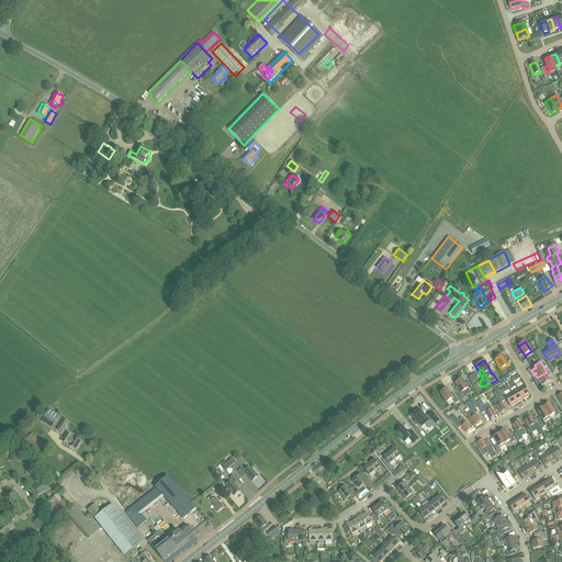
[(537,378),(541,386),(551,381),(547,372),(537,378)]
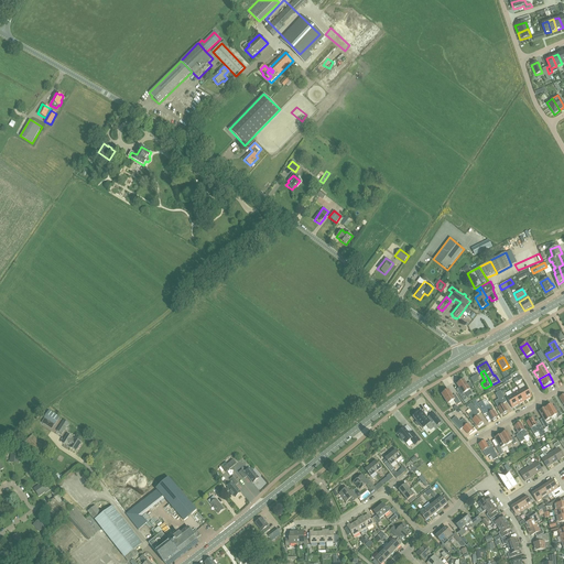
[(464,394),(469,390),(473,388),(469,382),(466,384),(464,380),(462,381),(458,383),(457,384),(459,389),(457,391),(464,401),(467,399),(464,394)]
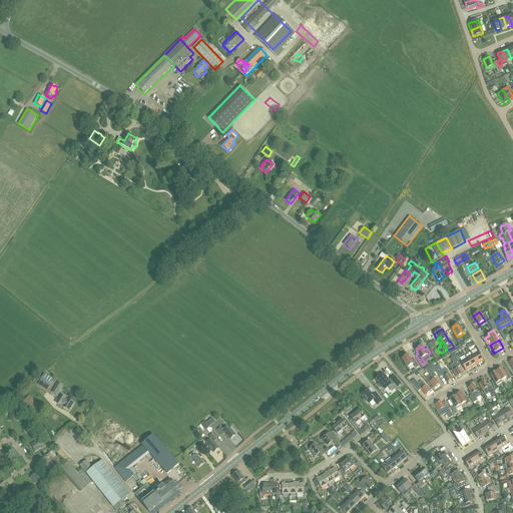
[(472,355),(478,365),(480,363),(482,362),(483,361),(478,352),(472,355)]
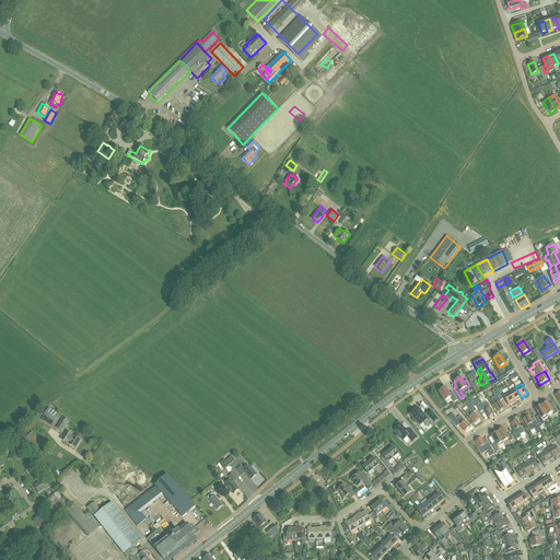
[(440,391),(439,392),(444,401),(451,397),(454,403),(457,400),(452,392),(448,394),(445,387),(444,388),(443,388),(440,391)]
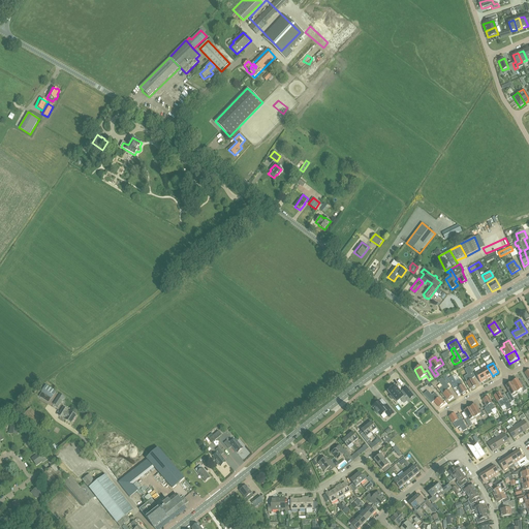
[(490,377),(493,376),(487,366),(480,370),(487,379),(488,378),(490,377)]
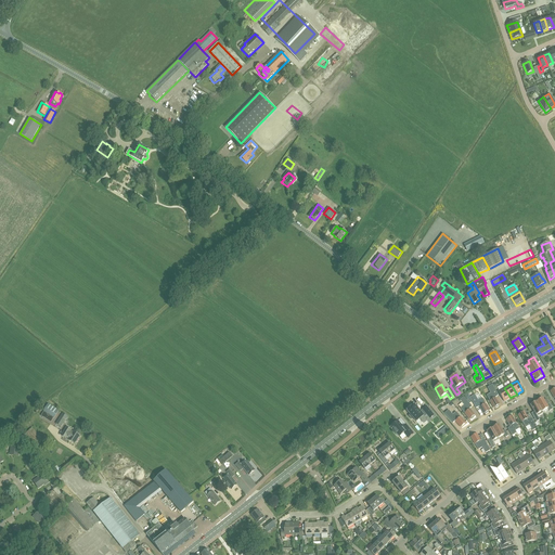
[(491,392),(487,396),(494,408),(495,408),(495,409),(499,407),(499,405),(500,404),(495,398),(498,396),(499,396),(492,385),(488,387),(491,392)]
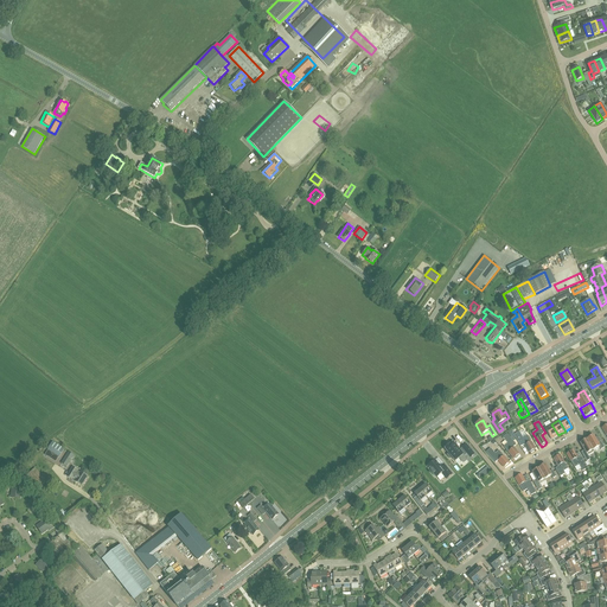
[(557,436),(558,435),(551,425),(544,428),(551,439),(555,438),(557,436)]
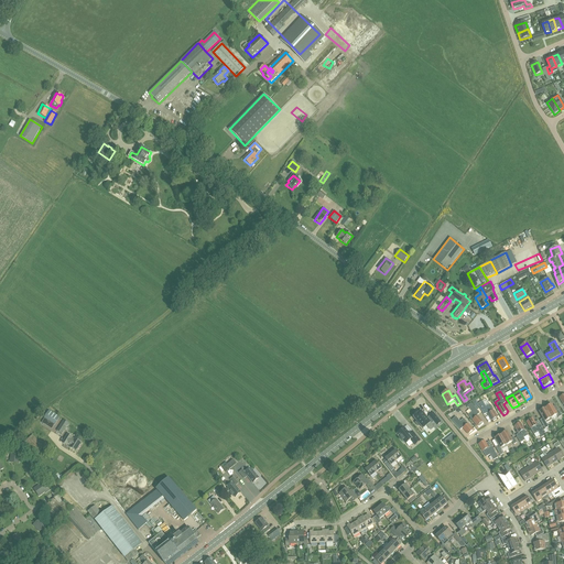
[(486,407),(484,403),(483,401),(477,404),(484,415),(484,414),(487,413),(491,421),(492,420),(494,421),(497,419),(496,418),(497,418),(489,404),(486,407)]
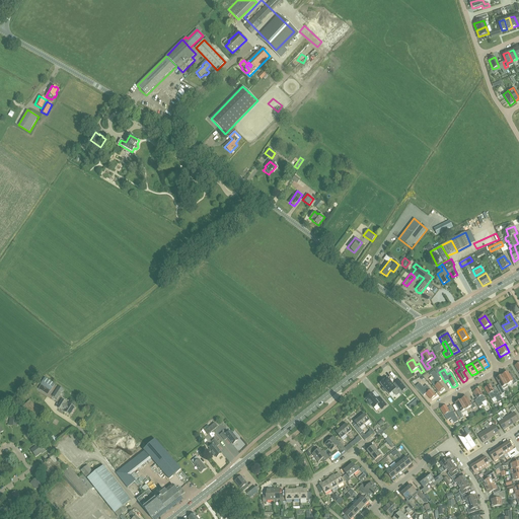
[(434,371),(430,374),(434,379),(431,382),(439,392),(440,391),(441,392),(444,389),(443,389),(444,388),(439,382),(441,380),(434,371)]
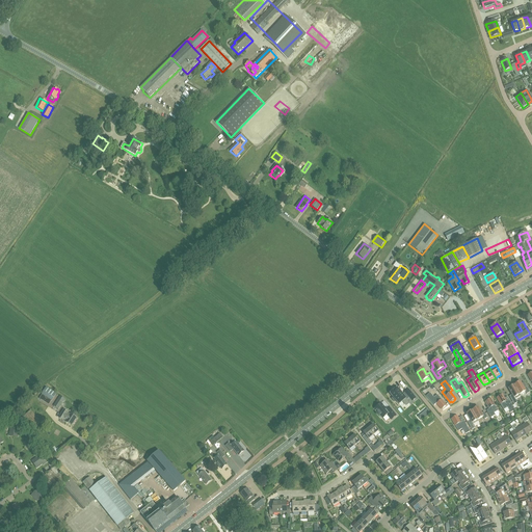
[(515,384),(514,386),(520,395),(525,392),(527,394),(530,393),(526,387),(524,389),(520,382),(519,382),(515,384)]
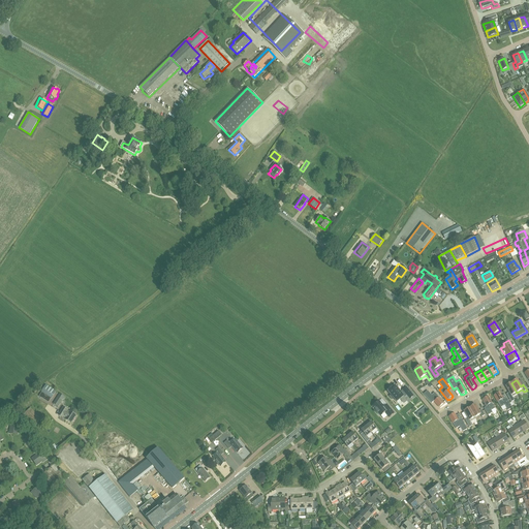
[(517,393),(511,383),(510,383),(510,382),(506,384),(506,385),(506,386),(509,393),(506,395),(511,402),(515,400),(512,397),(518,394),(517,393)]
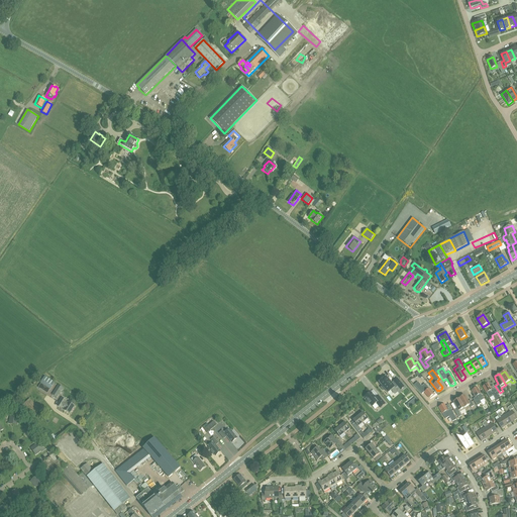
[(55,383),(45,376),(40,383),(50,390),(55,383)]
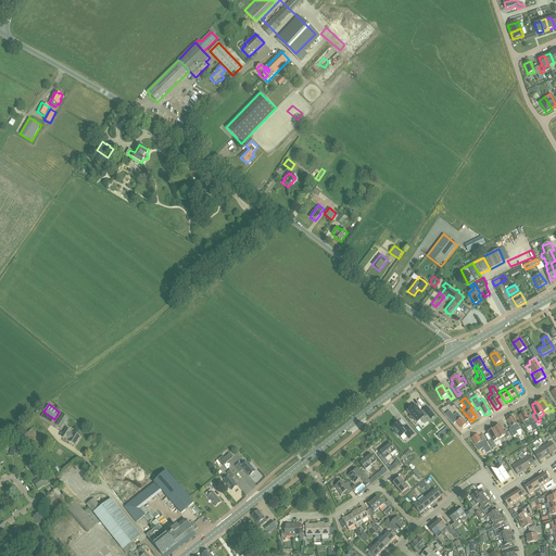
[(408,411),(407,412),(411,416),(408,417),(412,420),(414,419),(417,424),(424,417),(425,418),(428,416),(431,420),(436,416),(427,406),(422,411),(424,411),(421,412),(415,405),(413,407),(412,406),(407,409),(408,411)]
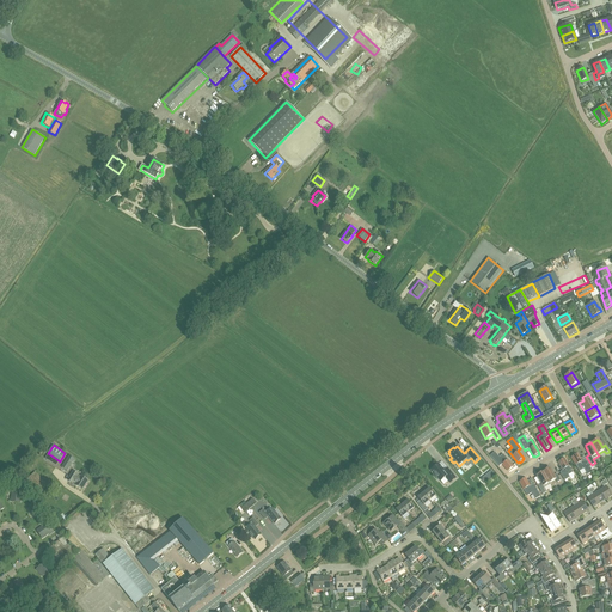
[(512,467),(513,466),(503,454),(499,458),(495,452),(490,456),(500,466),(502,464),(508,471),(509,470),(513,467),(512,467)]
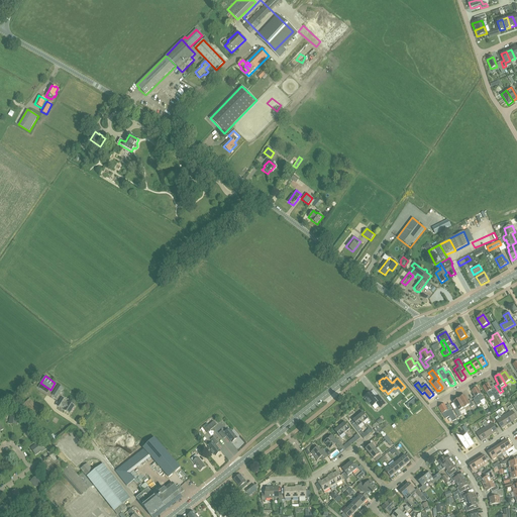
[(483,387),(490,398),(493,396),(496,401),(501,399),(495,389),(492,390),(488,384),(487,384),(487,383),(483,385),(484,386),(483,387)]
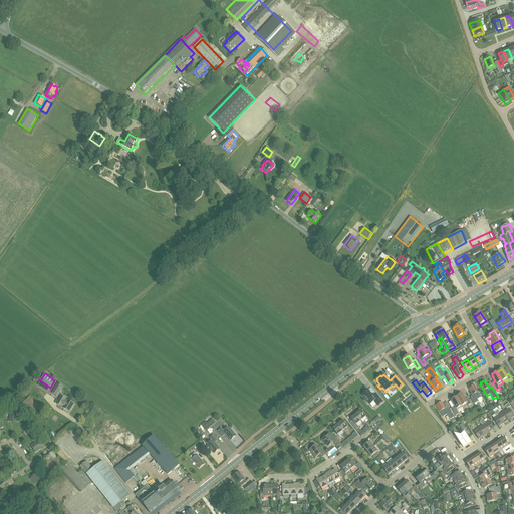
[(62,386),(58,382),(52,393),(56,396),(62,386)]
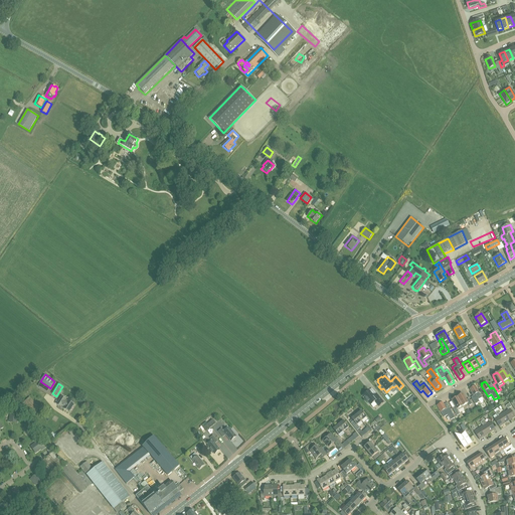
[(480,401),(479,399),(482,397),(480,395),(475,386),(474,386),(470,387),(471,388),(470,389),(474,395),(472,397),(471,397),(475,404),(480,401)]
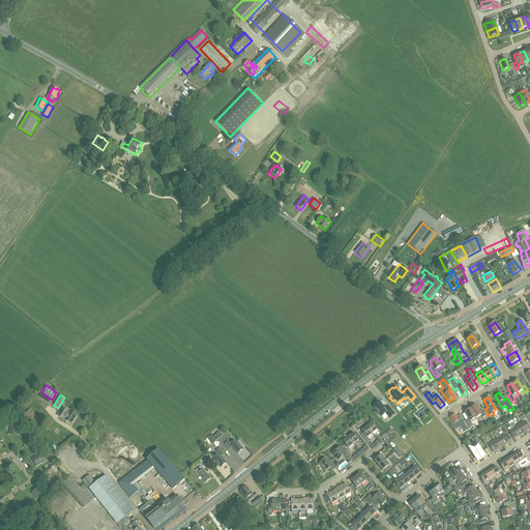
[(373,407),(377,412),(376,412),(379,416),(380,415),(381,417),(385,414),(389,419),(395,414),(387,405),(385,408),(380,402),(378,403),(378,402),(374,405),(375,406),(373,407)]
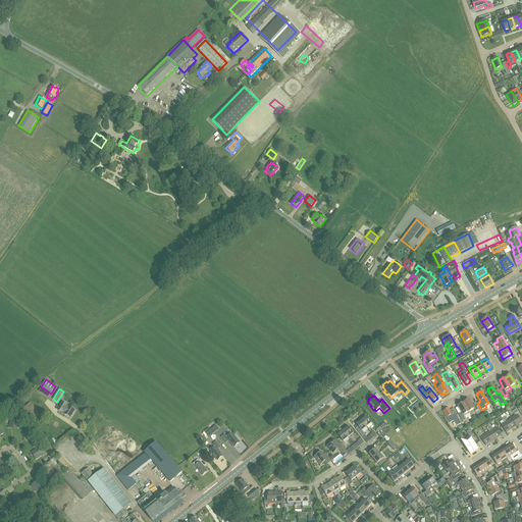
[(464,403),(463,403),(468,411),(469,412),(474,409),(475,412),(478,410),(475,404),(472,406),(469,400),(468,400),(464,402),(464,403)]
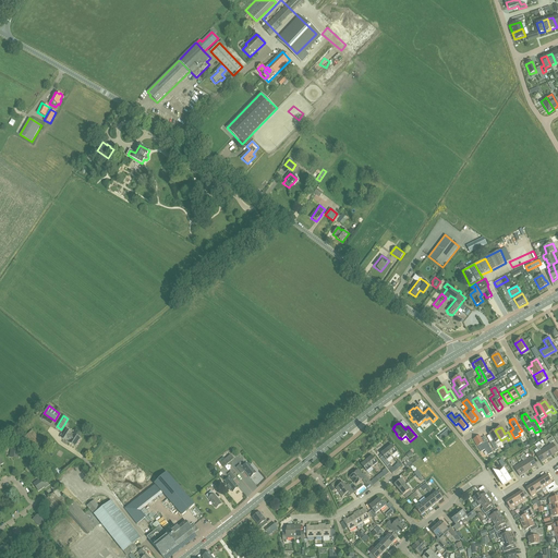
[(62,438),(70,443),(75,446),(81,438),(74,434),(73,435),(72,433),(68,429),(62,438)]
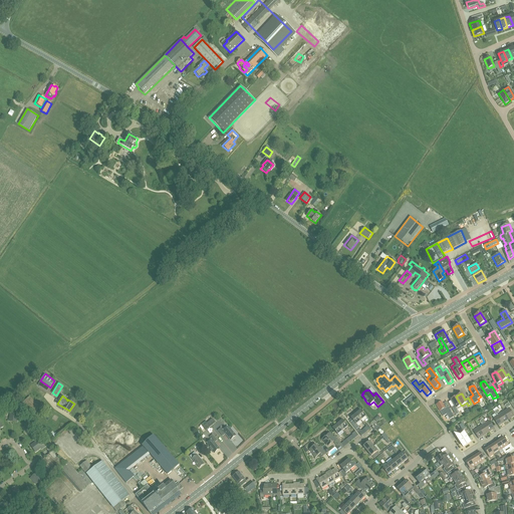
[(408,407),(416,400),(413,396),(405,403),(408,407)]
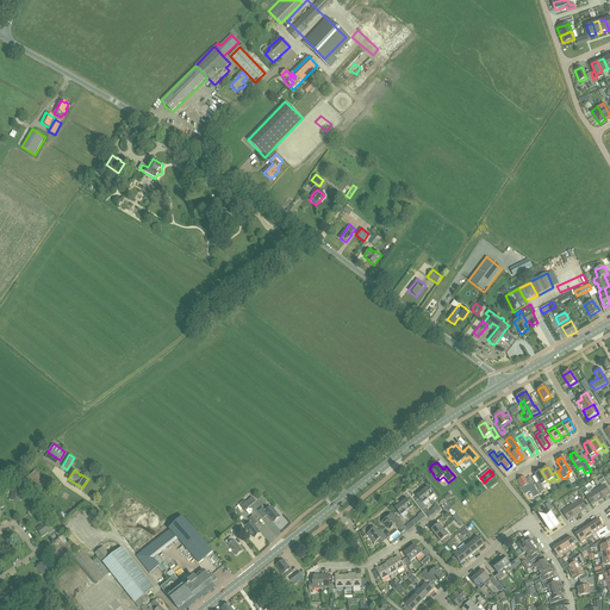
[(35,471),(25,480),(37,493),(47,485),(35,471)]
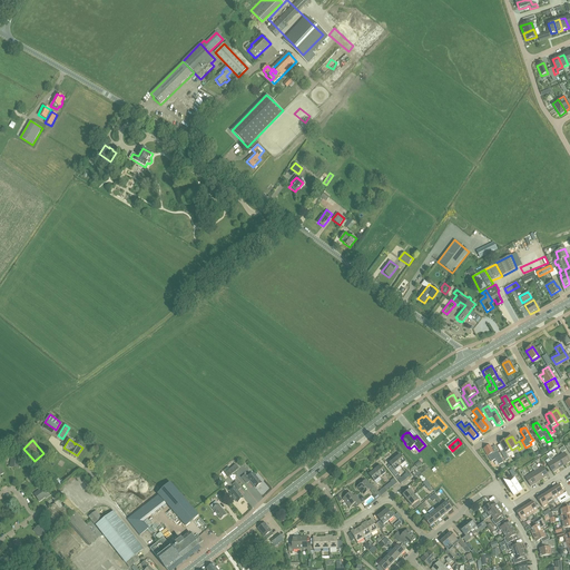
[(511,449),(505,440),(505,441),(504,440),(501,443),(500,443),(504,450),(501,452),(505,461),(509,459),(508,455),(513,452),(512,450),(511,449)]
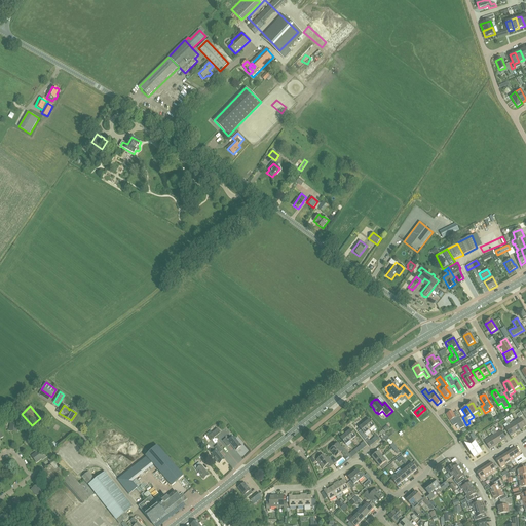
[(446,414),(453,426),(457,424),(460,429),(464,426),(458,416),(455,418),(452,411),(451,412),(450,412),(447,414),(446,414)]
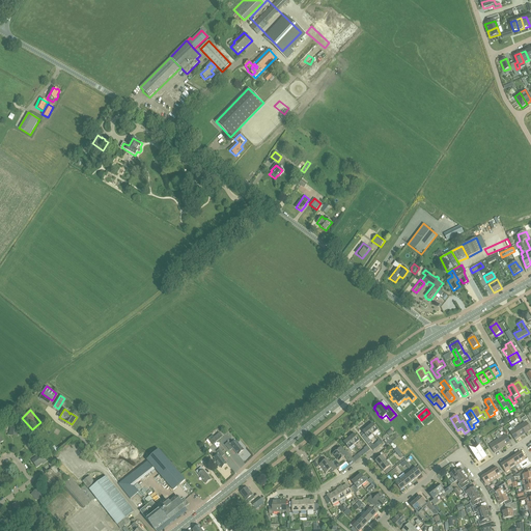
[(524,423),(521,425),(526,434),(530,430),(530,429),(526,422),(524,423)]
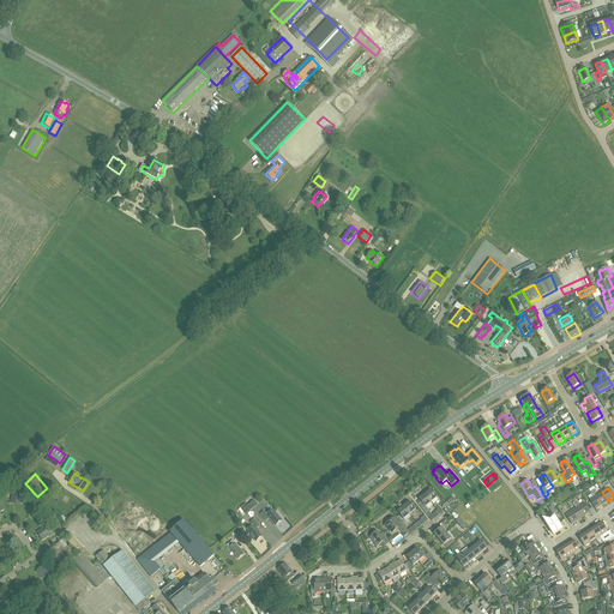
[(425,494),(431,503),(437,498),(431,489),(425,494)]
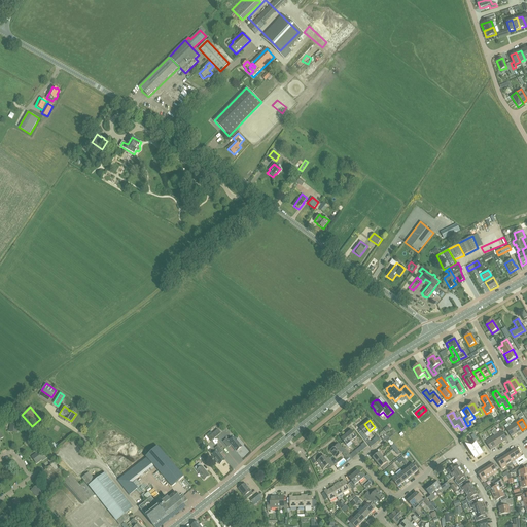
[(10,423),(9,429),(9,432),(18,433),(18,430),(19,426),(20,426),(20,422),(16,421),(15,424),(10,423)]
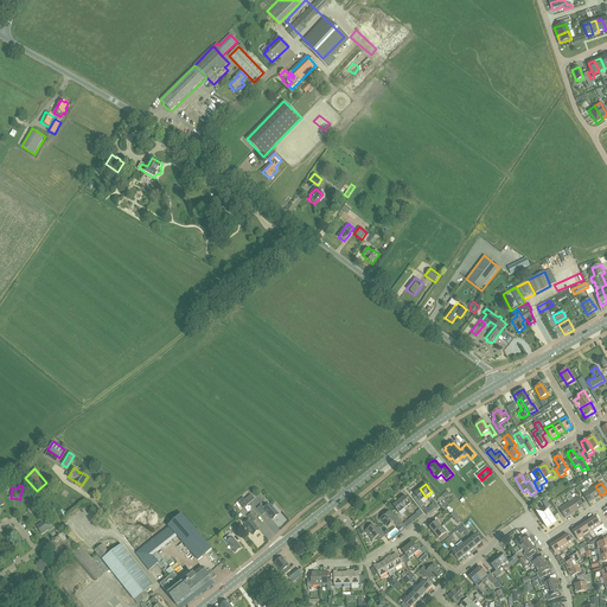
[(595,500),(601,496),(595,486),(589,491),(595,500)]
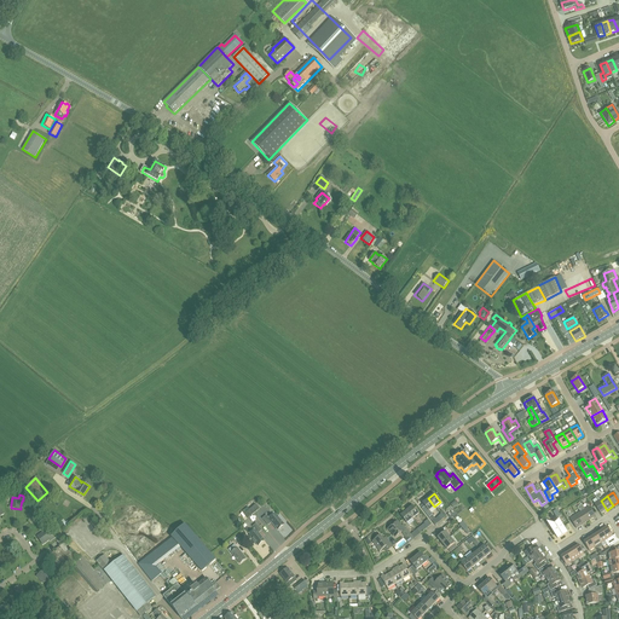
[(434,507),(428,498),(422,503),(424,507),(422,509),(428,518),(432,515),(429,510),(434,507)]
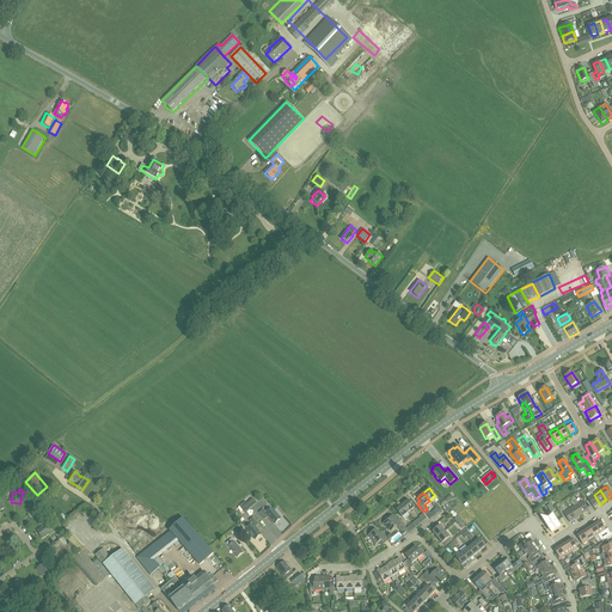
[(592,496),(587,499),(593,508),(600,505),(594,495),(592,496)]
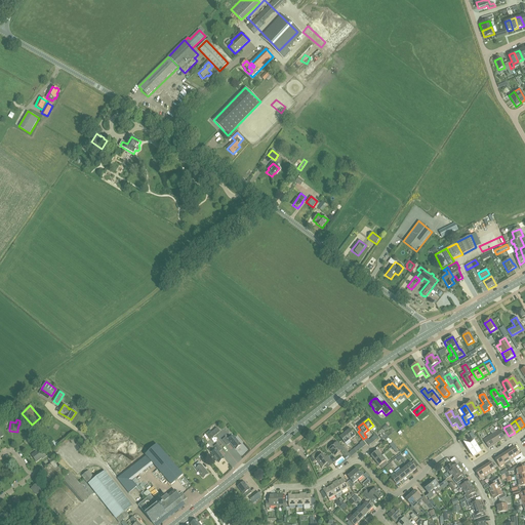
[(350,430),(345,434),(350,440),(355,436),(350,430)]
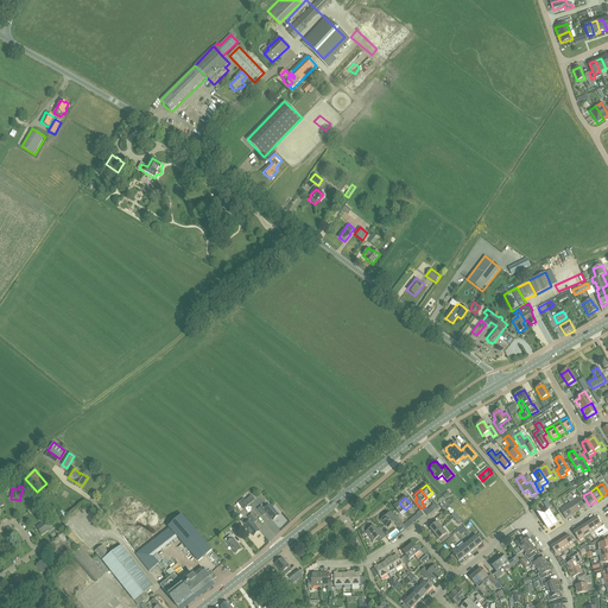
[(439,506),(442,510),(448,505),(442,498),(438,501),(441,504),(439,506)]
